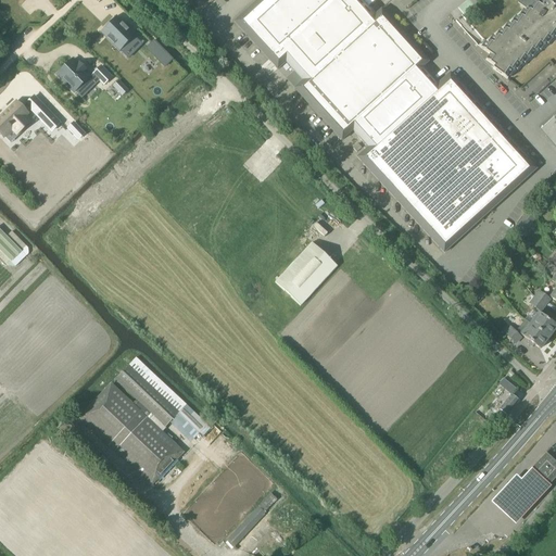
[(450,74),(443,79),(437,85),(421,68),(428,62),(381,10),(374,16),(363,4),(358,0),(256,0),(234,22),(277,71),(285,63),(302,81),(293,89),(341,141),(352,131),(367,148),(356,158),(443,253),(535,169),(450,74)]
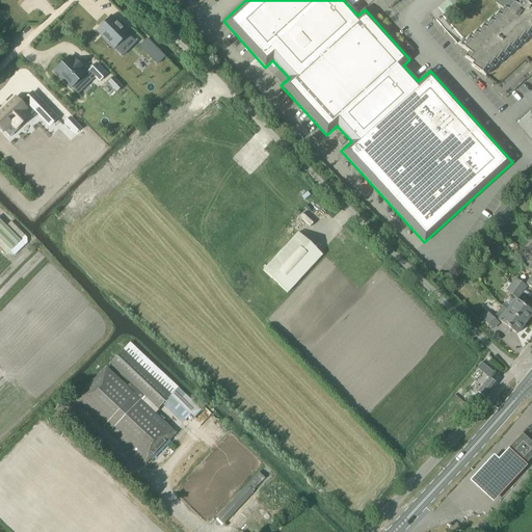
[(531,0),(496,0),(495,2),(501,7),(463,40),(461,37),(456,45),(464,51),(463,57),(472,63),(471,67),(484,76),(531,35),(531,0)]
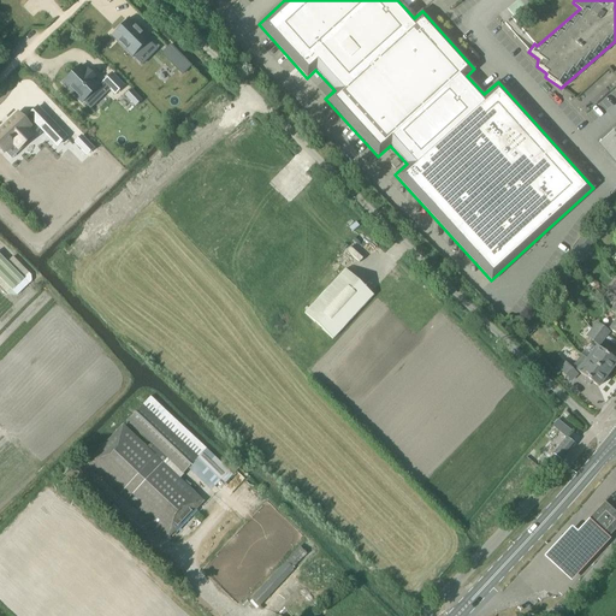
[(129,19),(111,37),(132,58),(134,57),(137,60),(152,45),(148,42),(150,40),(129,19)]
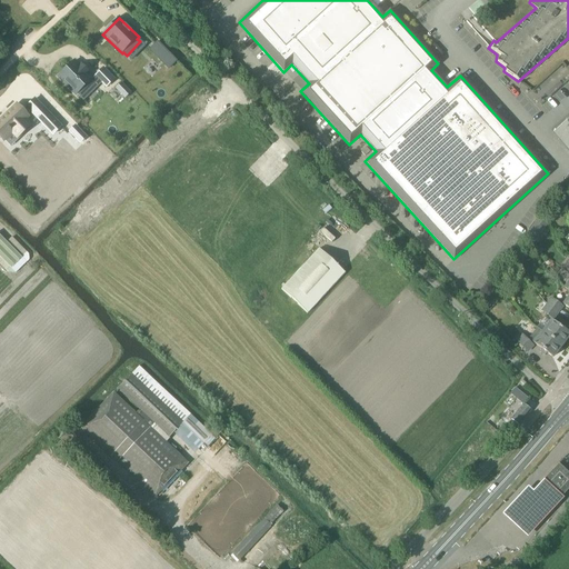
[(157,42),(149,50),(168,69),(176,61),(157,42)]
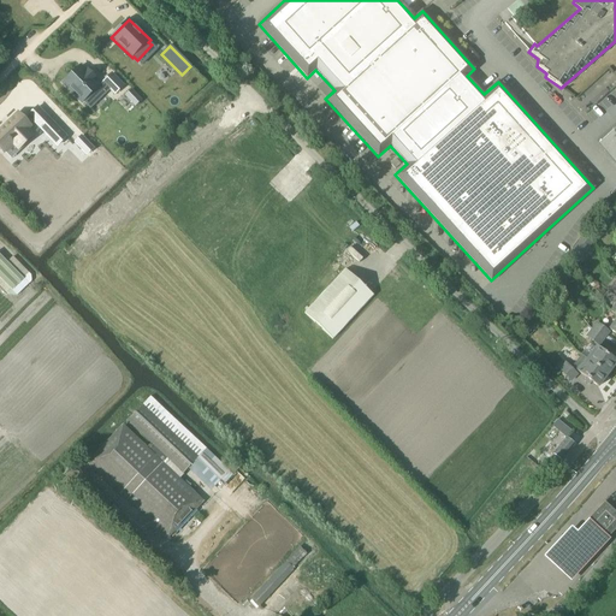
[(80,66),(63,83),(82,102),(83,101),(87,106),(102,92),(105,94),(110,89),(114,94),(123,87),(111,75),(102,82),(104,83),(100,87),(94,81),(95,78),(87,70),(86,72),(80,66)]
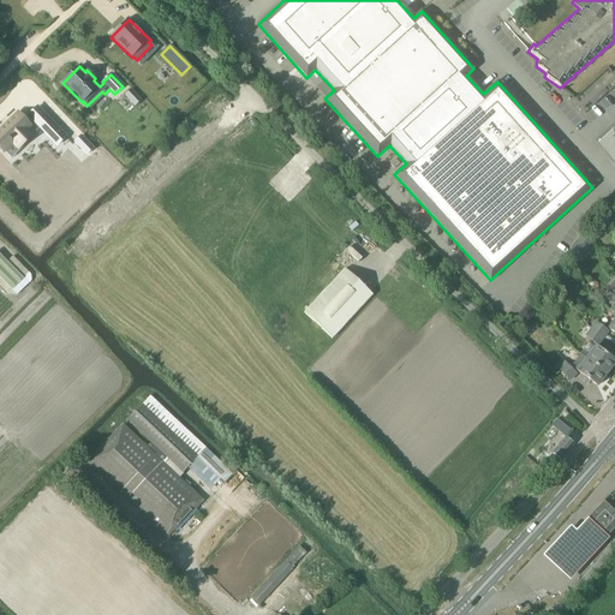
[(131,89),(124,96),(135,107),(141,100),(131,89)]
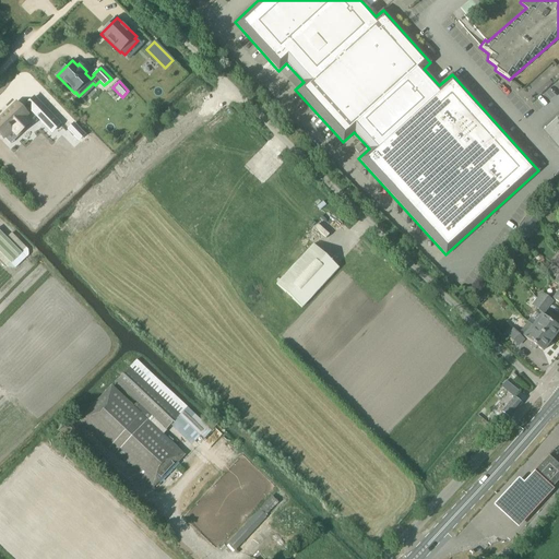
[(4,115),(0,119),(0,135),(2,138),(11,129),(16,135),(30,123),(24,117),(27,115),(25,114),(30,110),(51,133),(60,125),(34,96),(25,105),(25,106),(22,109),(16,104),(10,110),(9,109),(3,114),(4,115)]
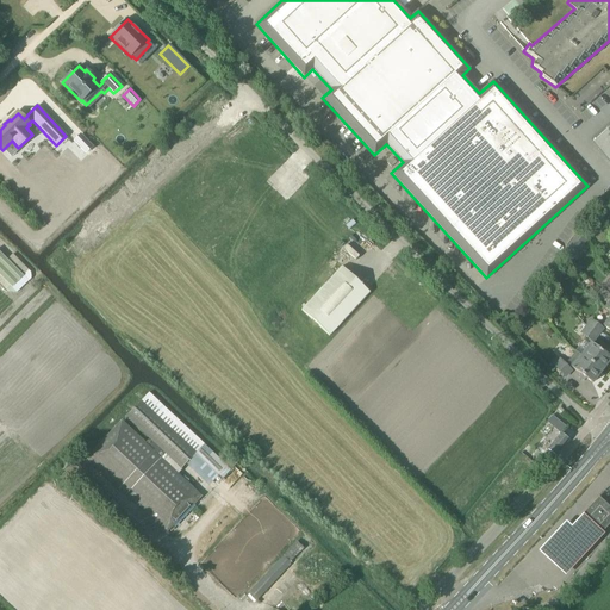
[(609,126),(592,142),(609,162),(609,126)]
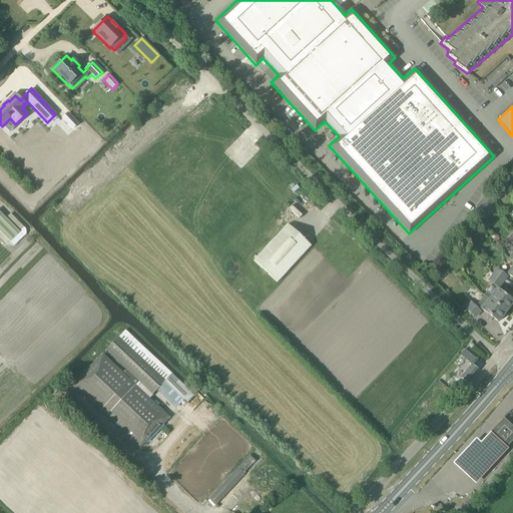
[(75,122),(66,113),(61,118),(70,127),(75,122)]
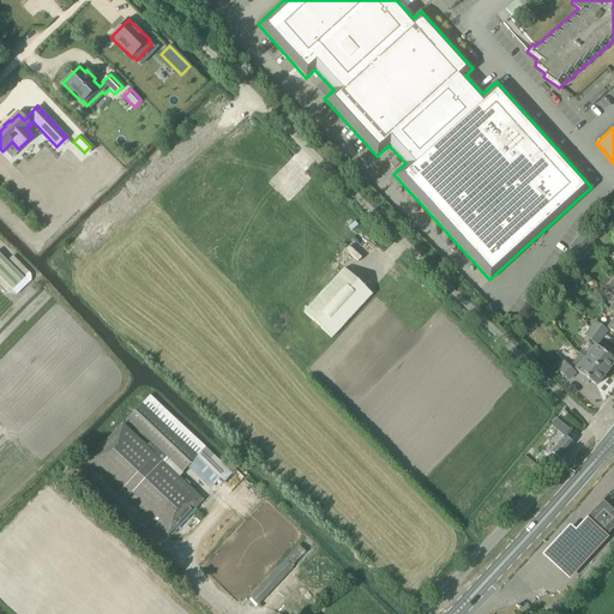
[(606,199),(600,209),(606,212),(612,204),(606,199)]
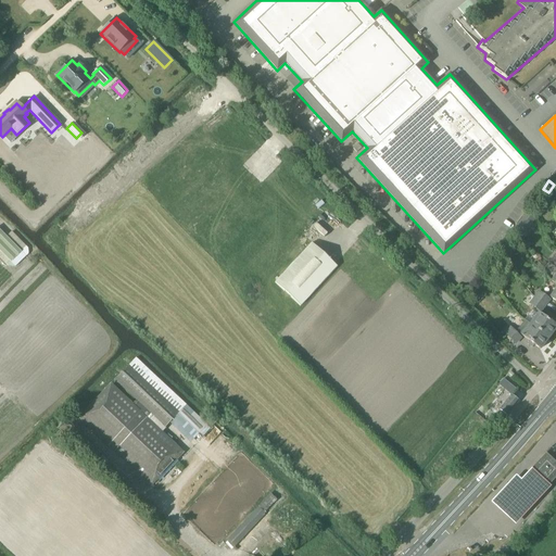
[(526,213),(512,231),(522,239),(526,235),(523,232),(533,218),(526,213)]
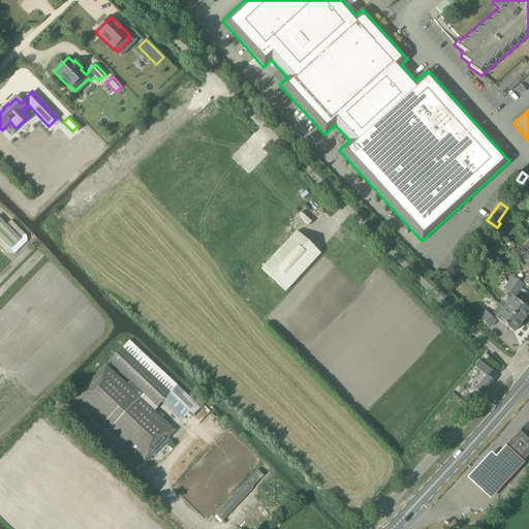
[(0,239),(10,249),(20,240),(0,219),(0,239)]
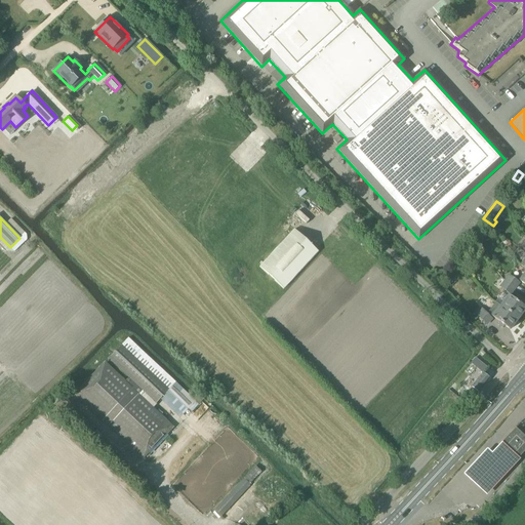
[(283,289),(317,252),(293,230),(258,267),(283,289)]
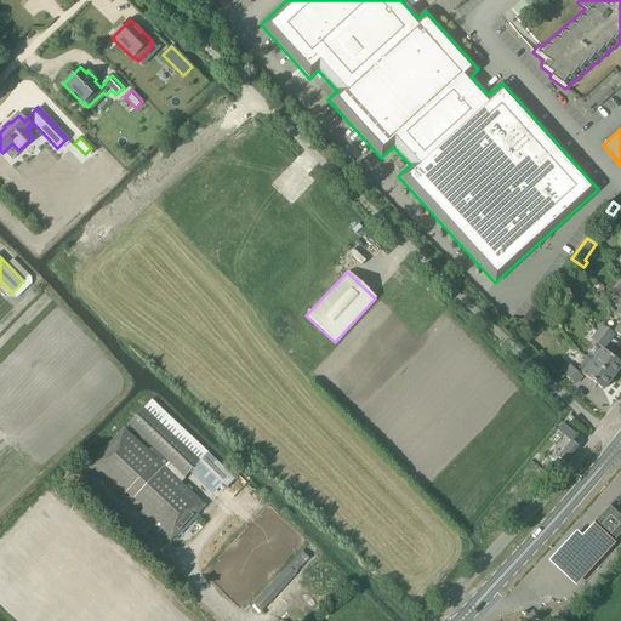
[(592,329),(597,332),(608,341),(614,334),(602,325),(602,326),(597,323),(592,329)]
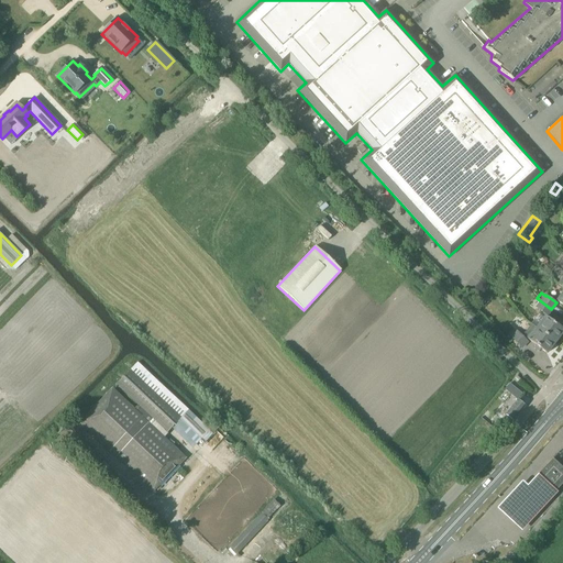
[(551,309),(541,301),(536,309),(545,317),(551,309)]
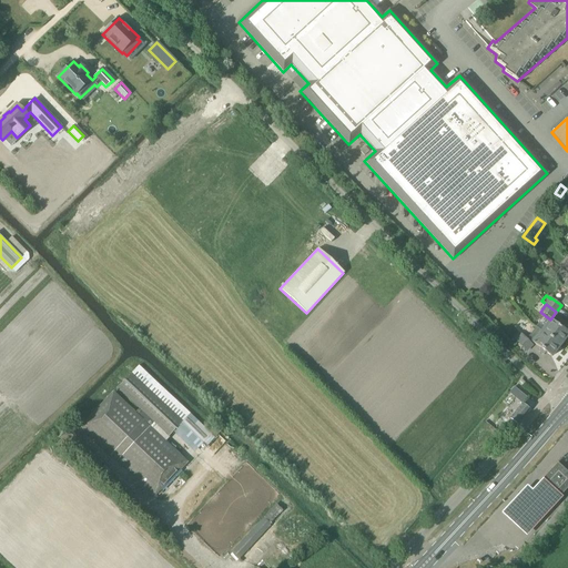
[(549,321),(541,332),(559,345),(567,334),(549,321)]
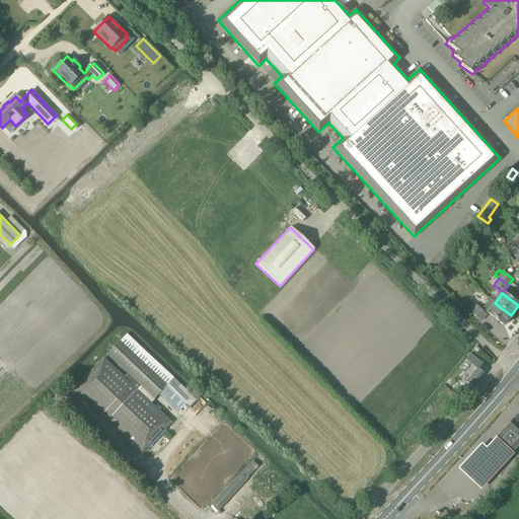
[(495,303),(490,300),(483,310),(503,326),(511,315),(495,303)]
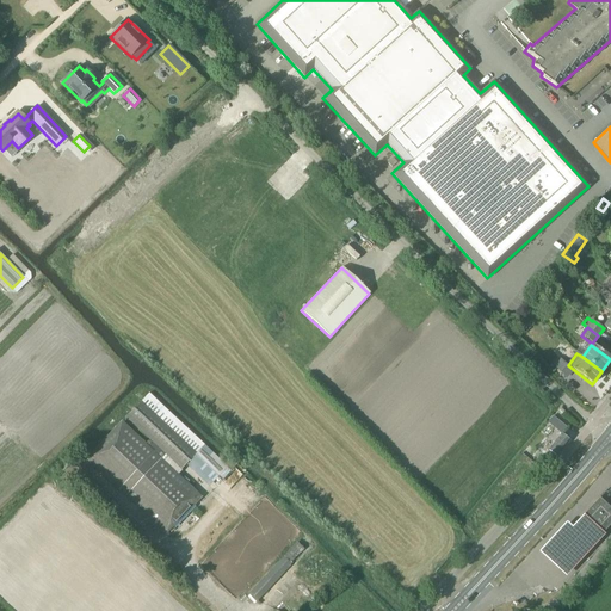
[(559,358),(551,364),(566,378),(572,371),(559,358)]
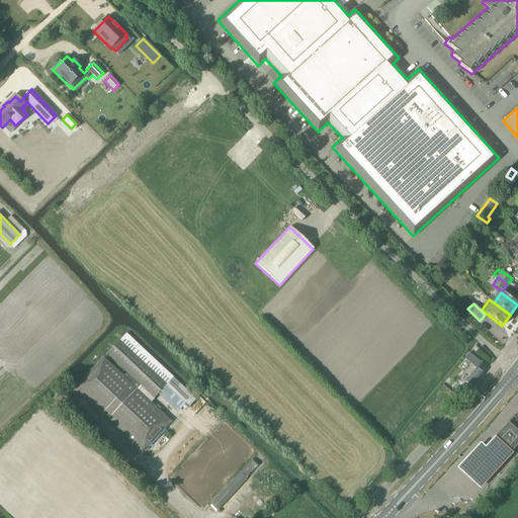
[(140,453),(169,422),(170,422),(137,390),(140,385),(153,399),(167,384),(171,389),(180,398),(189,406),(195,399),(187,391),(175,380),(139,346),(134,342),(132,345),(128,348),(124,344),(120,340),(106,354),(126,373),(122,376),(103,358),(73,390),(140,453)]
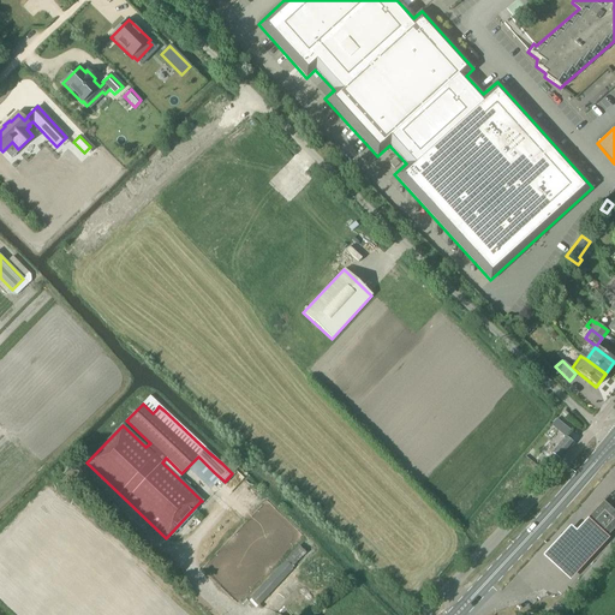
[(556,419),(551,425),(566,437),(571,431),(556,419)]
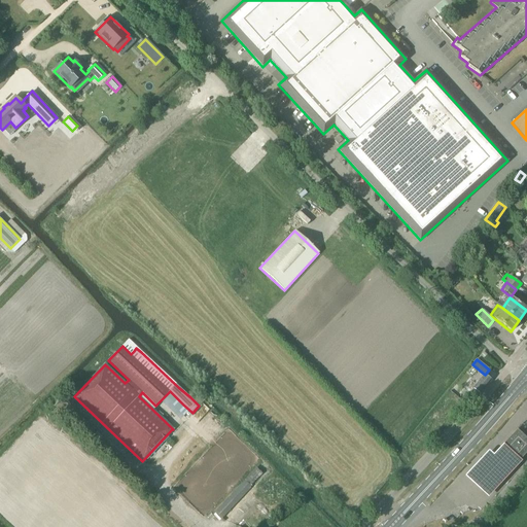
[(485,375),(470,391),(478,396),(492,380),(491,380),(485,375)]
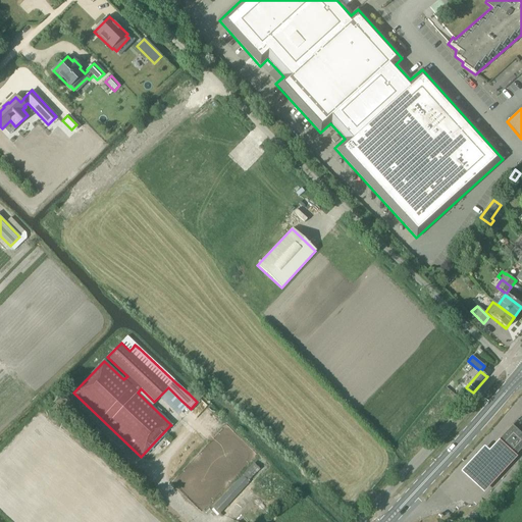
[(497,440),(507,450),(514,456),(521,447),(521,434),(511,425),(497,440)]
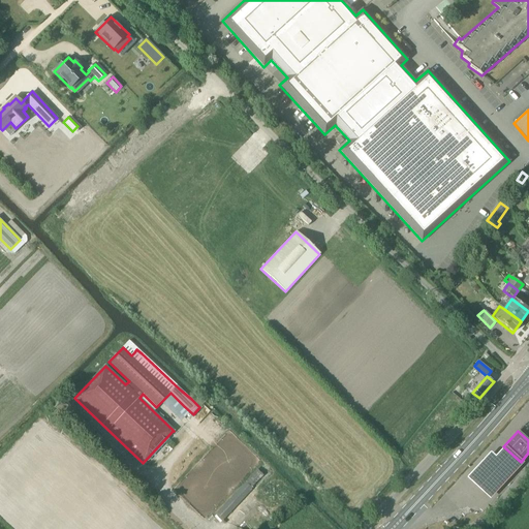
[(492,454),(469,478),(493,501),(523,466),(506,450),(499,459),(492,454)]
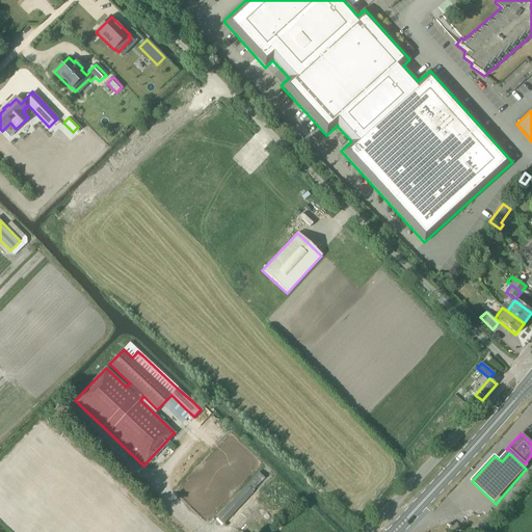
[(248,482),(225,507),(216,516),(217,517),(222,523),(253,490),(256,488),(265,478),(271,472),(264,466),(258,472),(248,482)]
